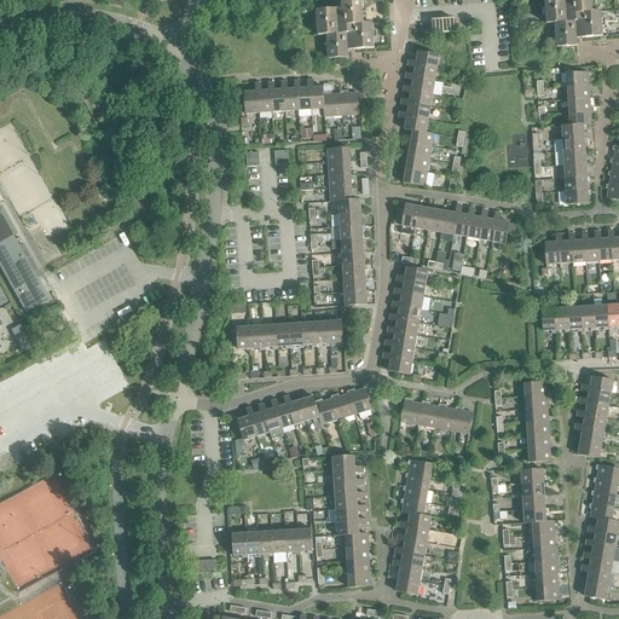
[(353,50),(374,48),(372,38),(370,38),(370,33),(372,33),(372,24),(364,24),(363,17),(360,17),(359,11),(363,11),(362,0),(341,1),(342,13),(337,13),(336,10),(316,11),(317,22),(319,22),(319,28),(317,28),(318,36),(327,35),(327,44),(330,42),(330,48),(327,48),(328,59),(348,58),(347,46),(353,46),(353,50)]
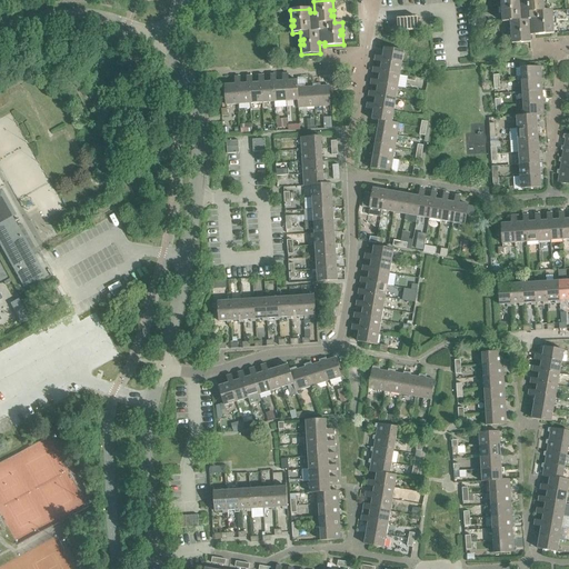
[(535,36),(553,35),(553,25),(550,25),(550,19),(552,19),(552,11),(545,11),(543,5),(541,5),(540,0),(523,0),(525,1),(520,2),(519,0),(500,0),(501,10),(503,9),(505,15),(501,15),(502,22),(510,22),(510,29),(513,29),(513,33),(510,33),(511,43),(530,42),(529,31),(535,31),(535,36)]
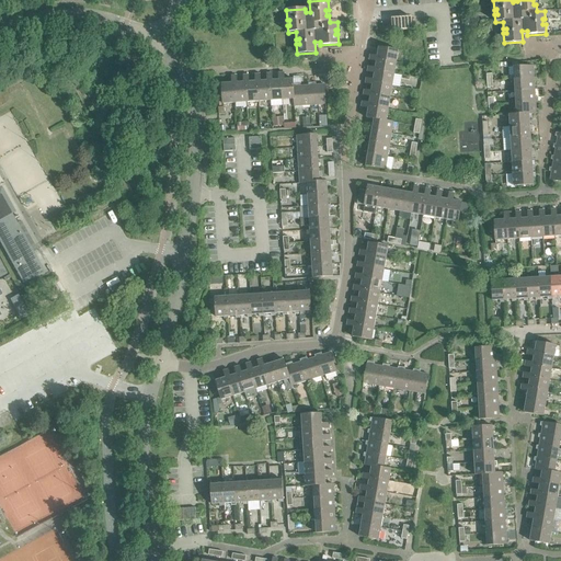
[(368,60),(376,61),(376,59),(396,63),(398,50),(378,47),(377,56),(369,55),(368,60)]
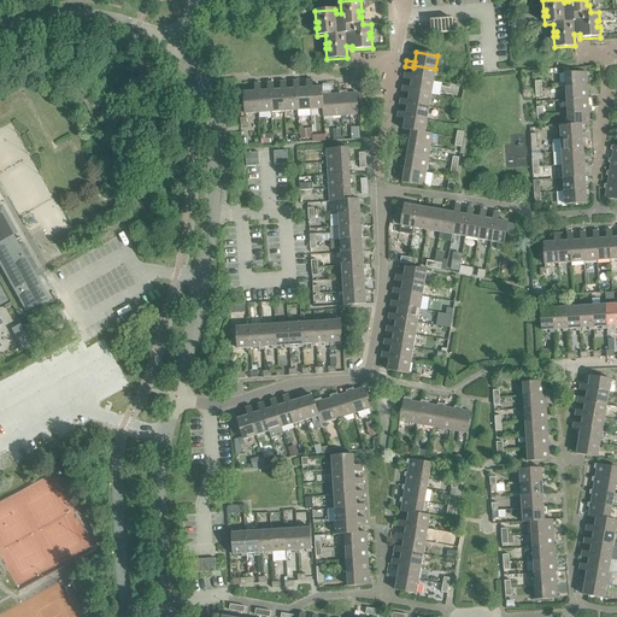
[(404,80),(411,81),(411,78),(433,82),(435,69),(413,65),(413,68),(412,75),(404,74),(404,80)]
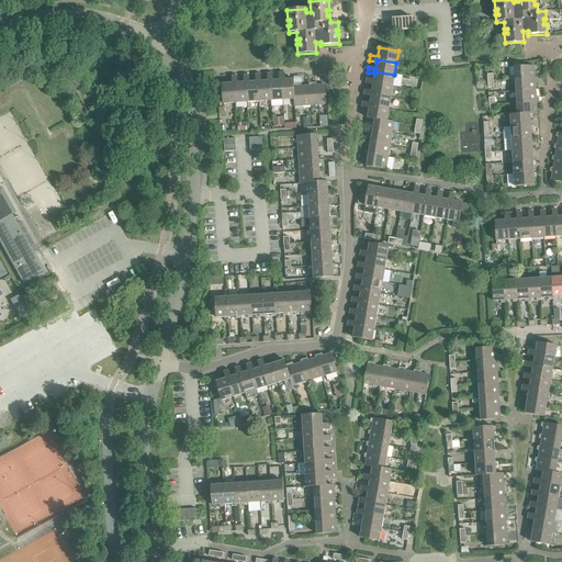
[(515,79),(535,78),(537,78),(537,75),(535,75),(534,66),(519,67),(514,67),(515,79)]
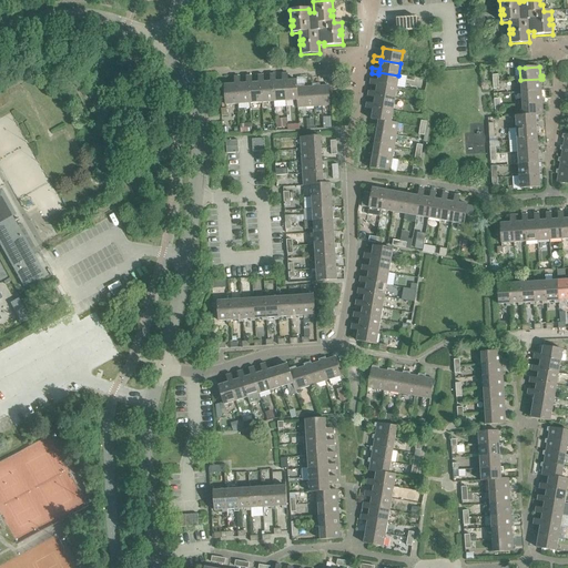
[(369,84),(376,87),(377,84),(396,88),(398,75),(378,72),(378,74),(377,81),(371,79),(369,84)]
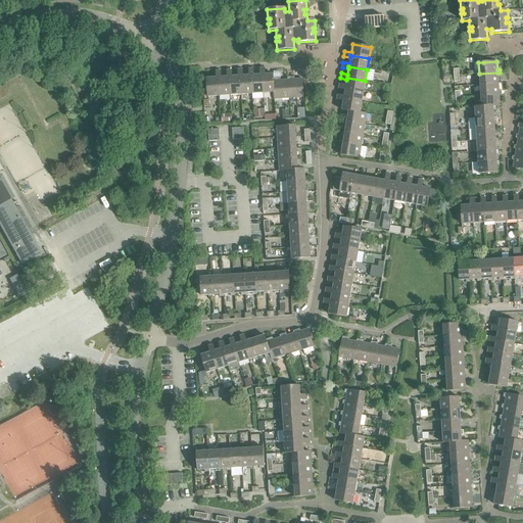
[(263,93),(274,93),(273,79),(273,75),(265,75),(265,67),(259,68),(259,75),(262,75),(263,93)]
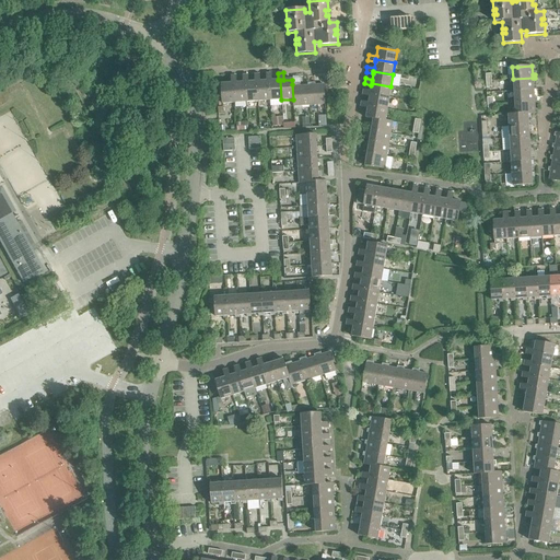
[(269,101),(281,100),(280,80),(278,80),(271,81),(271,73),(266,74),(266,81),(268,81),(269,101)]
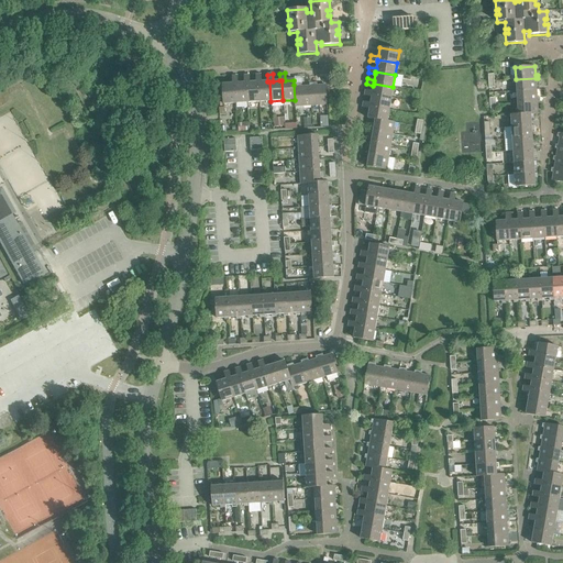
[(260,102),(271,101),(269,81),(267,81),(262,81),(261,75),(255,75),(256,83),(257,83),(260,102)]
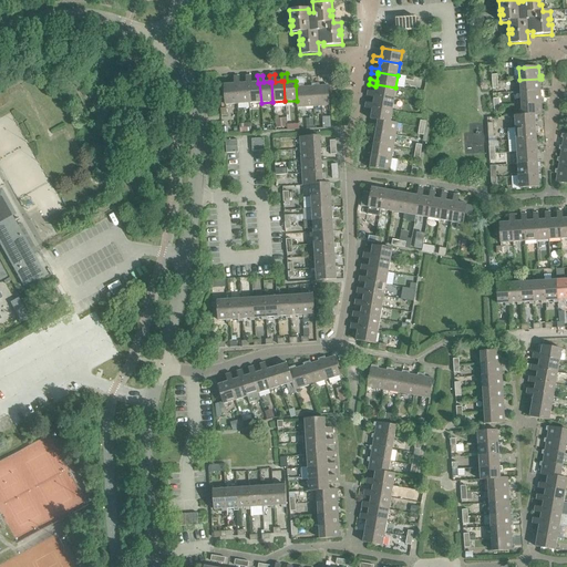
[(237,104),(249,103),(248,83),(246,83),(239,84),(239,76),(234,78),(234,84),(236,84),(237,104)]
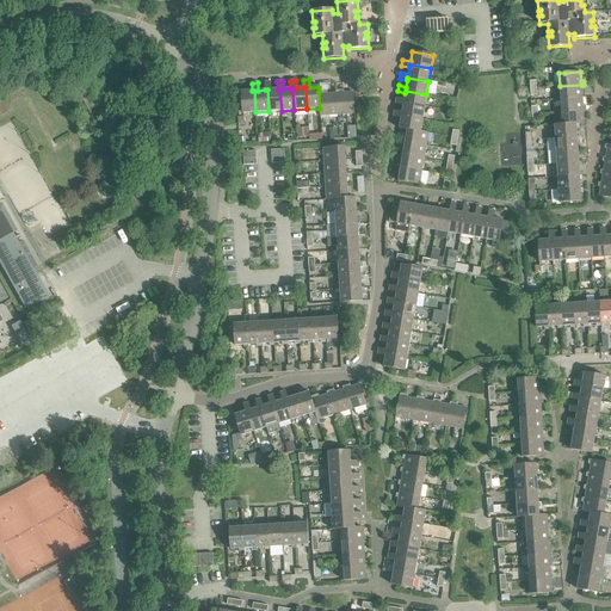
[(269,111),(282,111),(279,90),(278,90),(271,90),(270,82),(264,82),(265,90),(267,90),(269,111)]
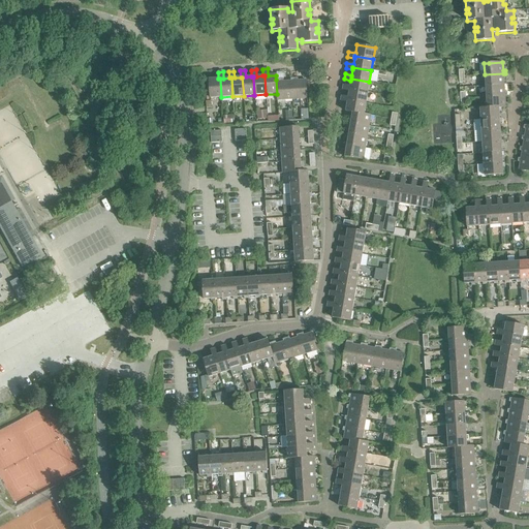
[(485,74),(485,86),(504,85),(506,85),(506,81),(503,82),(503,73),(485,74)]
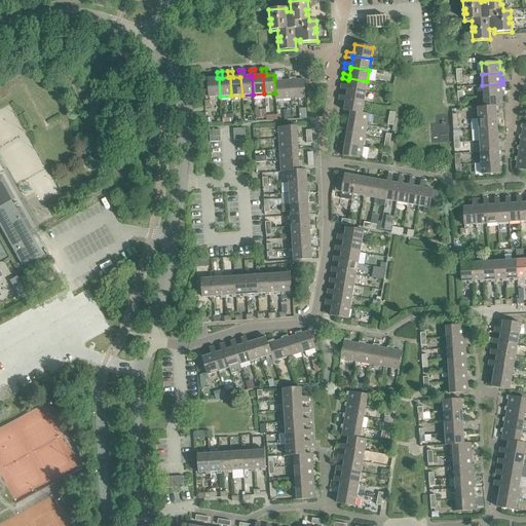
[(209,98),(220,97),(219,78),(217,78),(208,79),(209,98)]
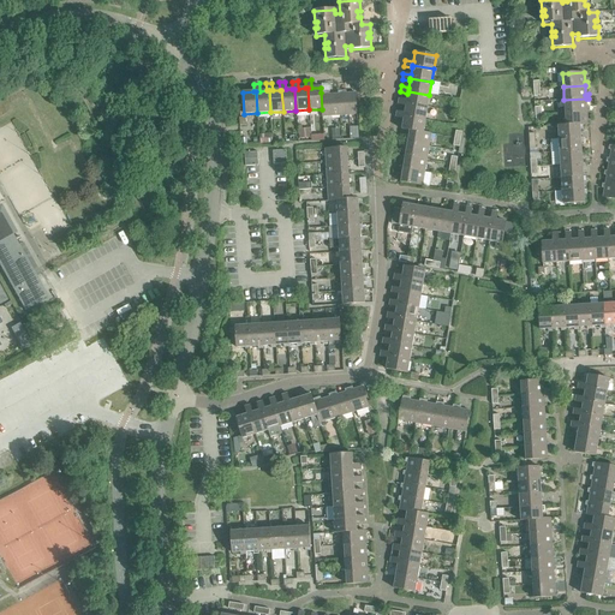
[(338,91),(338,94),(339,115),(357,114),(356,93),(346,94),(346,91),(338,91)]
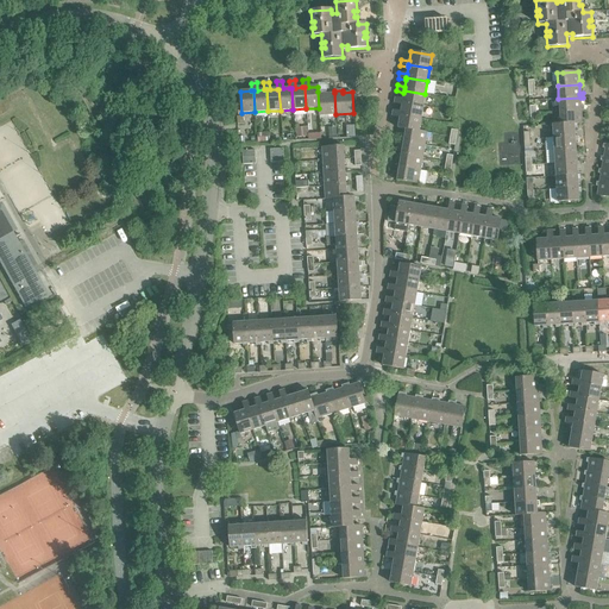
[(394,104),(402,105),(402,102),(424,106),(425,94),(405,90),(403,93),(402,99),(395,98),(394,104)]
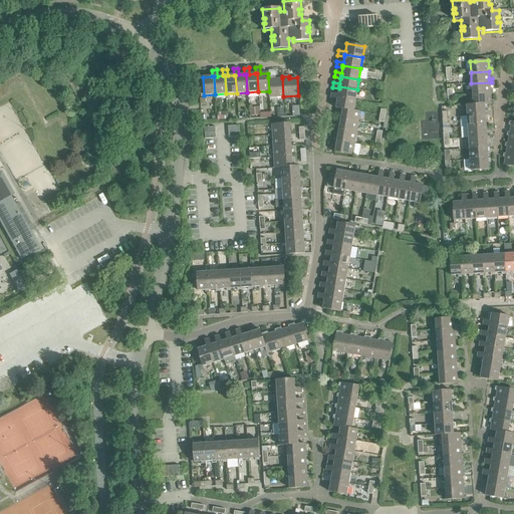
[(269,91),(269,97),(283,96),(282,78),(275,79),(275,77),(268,77),(269,91)]
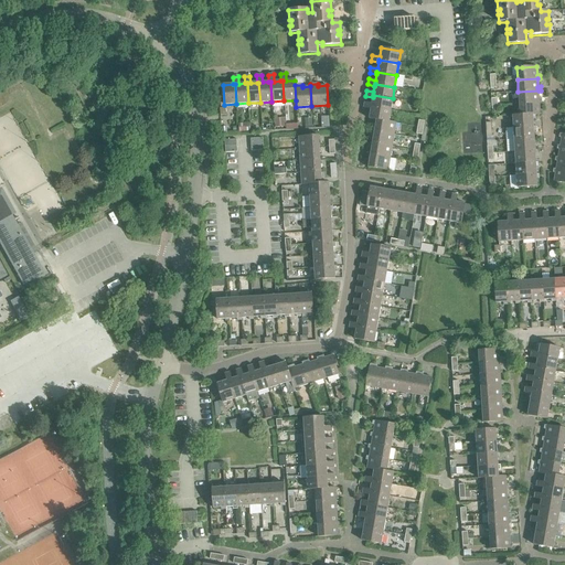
[(518,92),(519,104),(539,103),(541,103),(541,98),(539,98),(539,91),(518,92)]
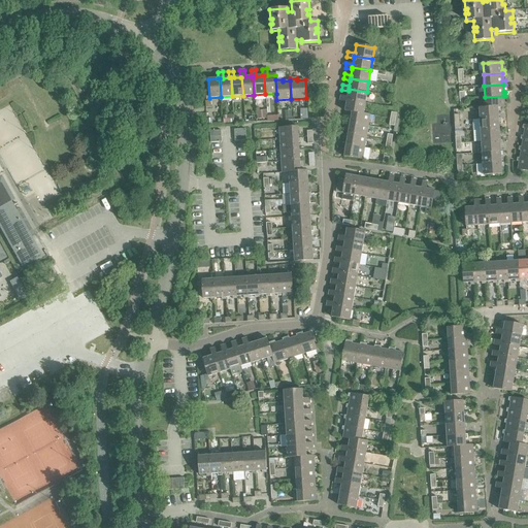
[(339,101),(347,102),(347,100),(365,103),(367,92),(349,89),(349,91),(348,97),(340,96),(339,101)]
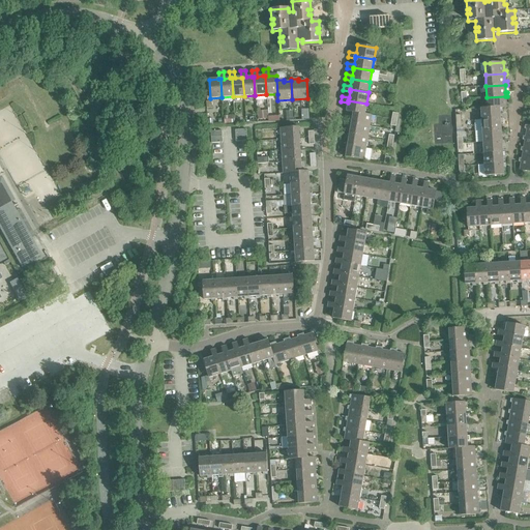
[(487,97),(488,108),(488,109),(502,108),(506,108),(508,107),(508,104),(506,104),(505,96),(487,97)]
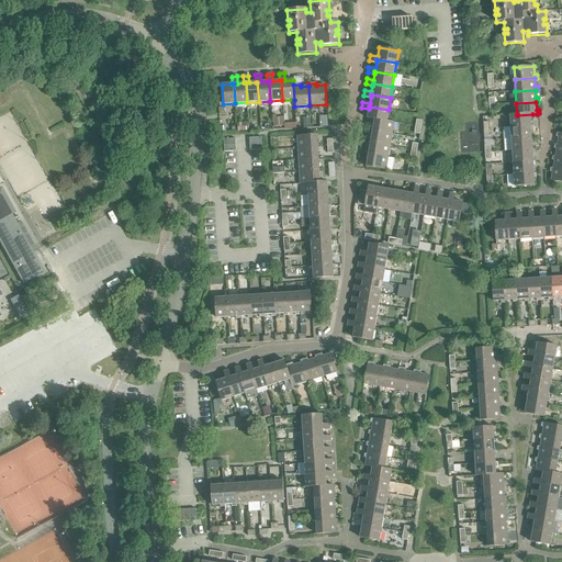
[(367,119),(374,120),(386,122),(386,121),(389,110),(369,107),(369,109),(367,119)]
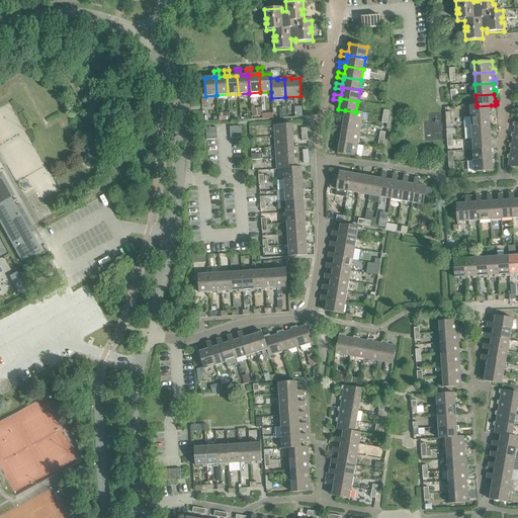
[(469,106),(470,117),(489,116),(489,109),(491,109),(491,105),(477,106),(477,105),(469,106)]
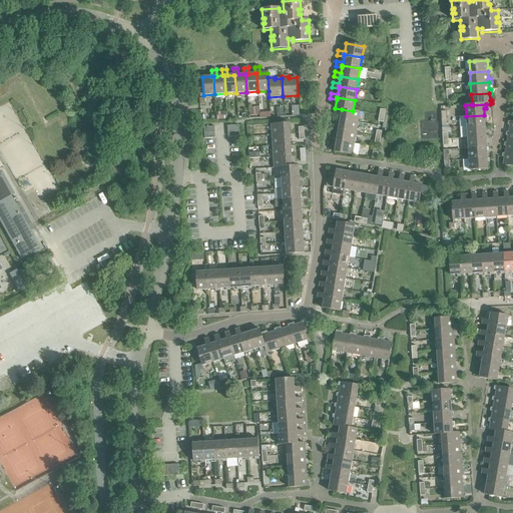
[(259,107),(248,108),(249,115),(260,115),(259,107)]
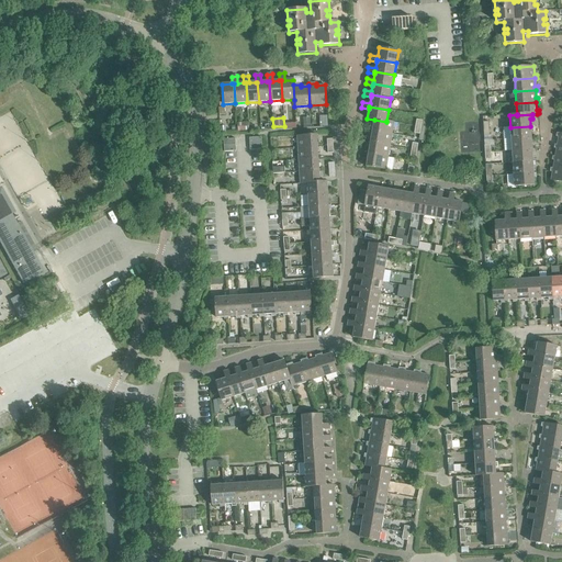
[(374,120),(372,131),(392,134),(394,123),(386,121),(386,122),(374,120)]
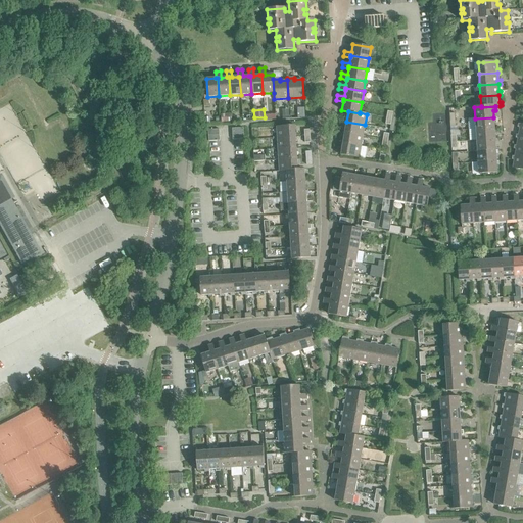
[(475,119),(476,130),(494,129),(493,122),(495,122),(495,117),(493,117),(475,119)]
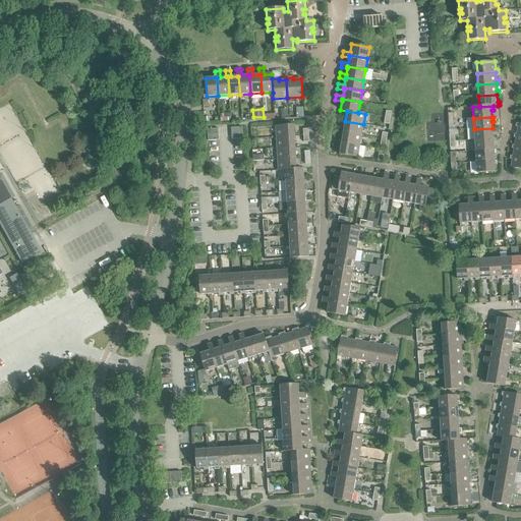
[(345,121),(343,132),(361,135),(363,124),(345,121)]
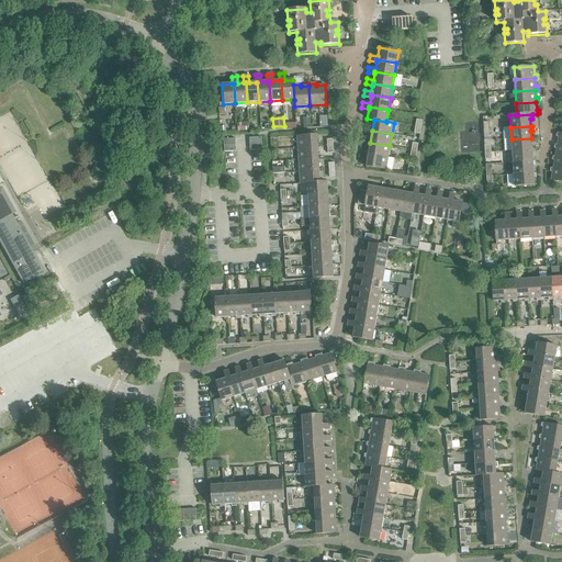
[(296,136),(298,148),(317,147),(316,135),(296,136)]
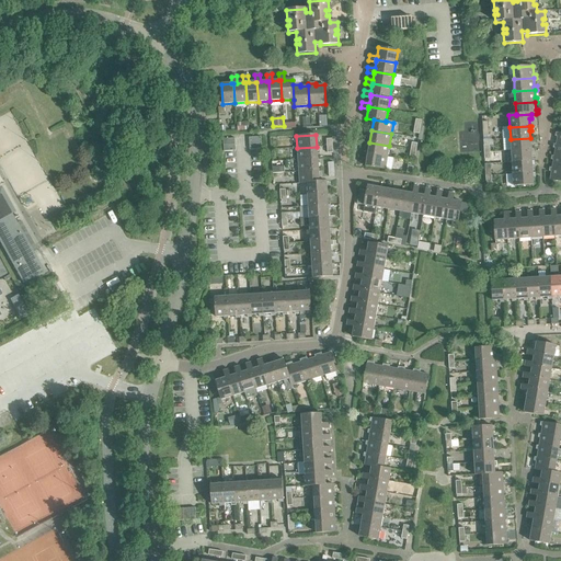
[(511,139),(511,150),(530,149),(530,142),(533,142),(533,137),(530,138),(511,139)]
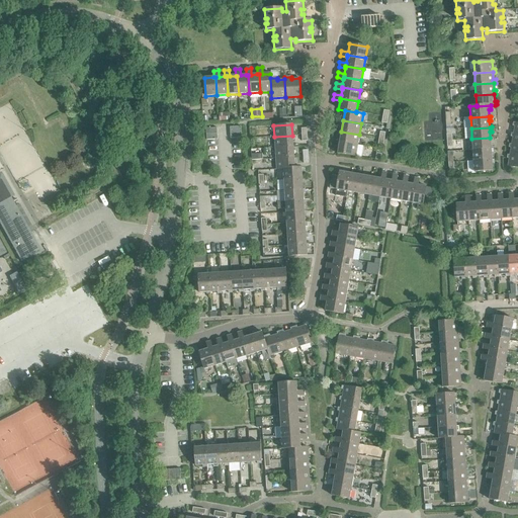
[(341,132),(339,143),(357,146),(359,135),(341,132)]
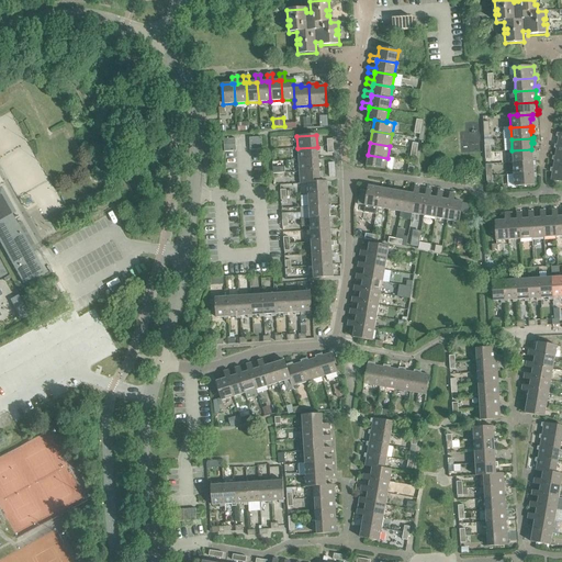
[(298,148),(299,160),(318,159),(317,147),(298,148)]
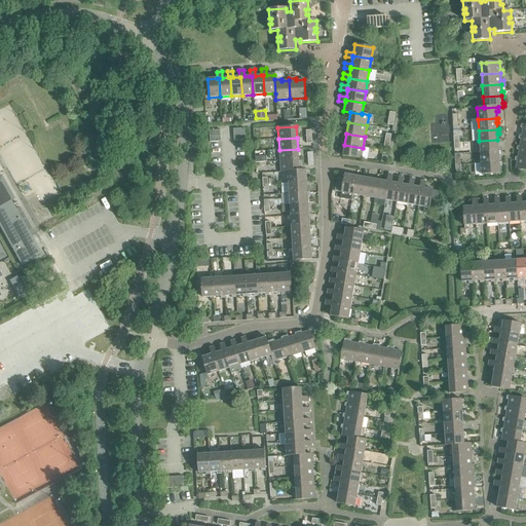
[(479,141),(480,152),(498,151),(498,145),(500,144),(500,140),(497,140),(479,141)]
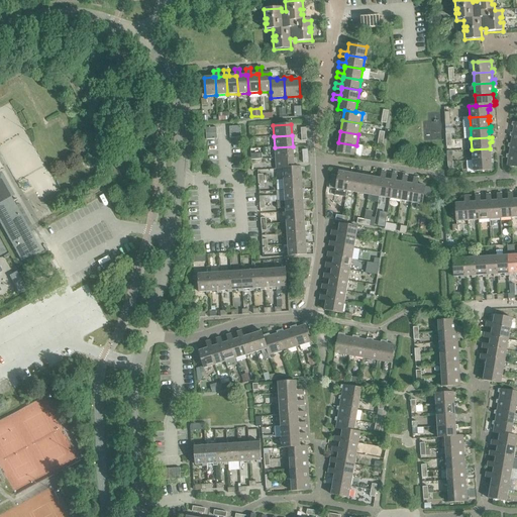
[(356,145),(338,142),(336,153),(354,157),(356,145)]
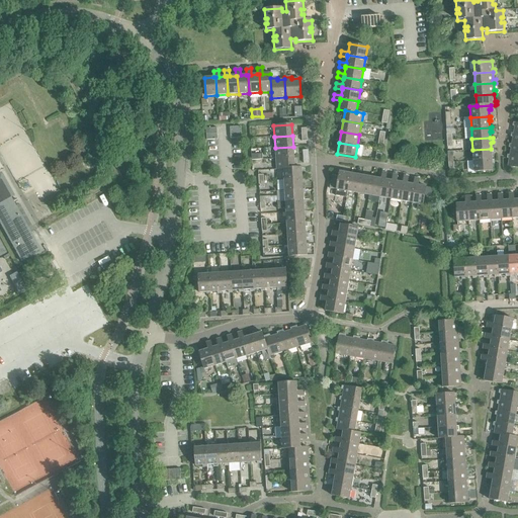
[(511,148),(509,156),(517,157),(517,146),(511,145),(509,145),(508,148),(511,148)]
